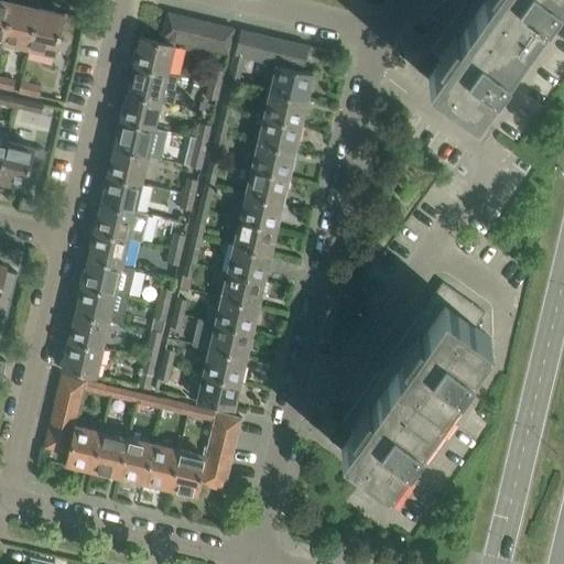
[(0,0),(0,53),(0,54),(3,42),(12,1),(4,0),(0,0)]
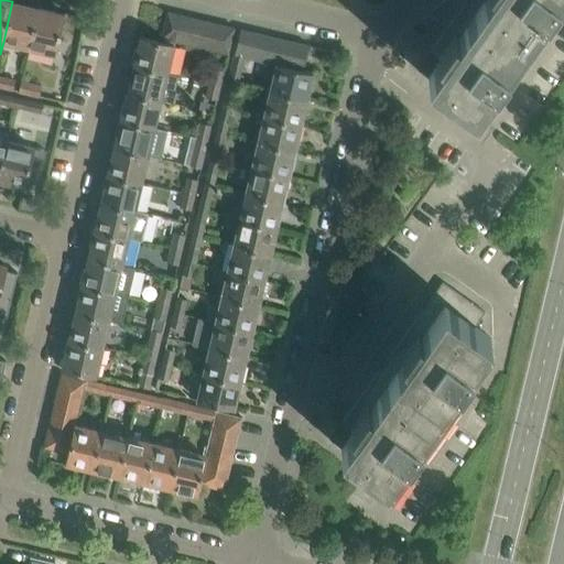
[(532,34),(484,0),(465,0),(429,51),(441,60),(427,79),(474,114),(532,34)]
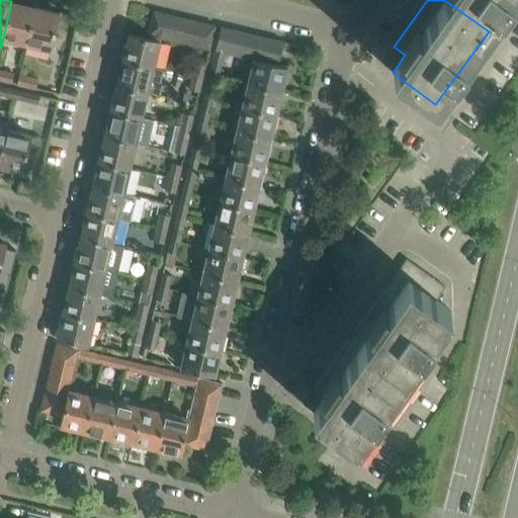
[(444,0),(489,31),(510,0),(444,0)]
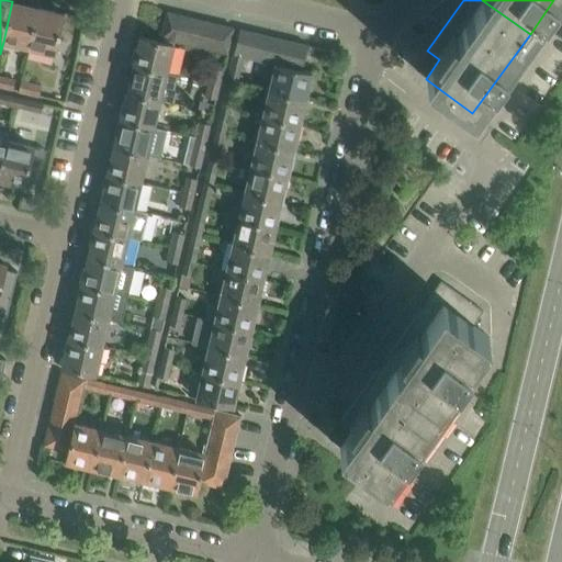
[(29,48),(38,8),(12,1),(3,42),(29,48)]
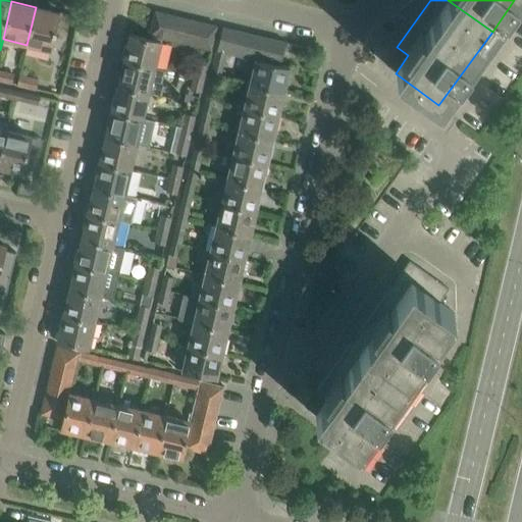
[(60,13),(36,7),(27,45),(51,50),(60,13)]
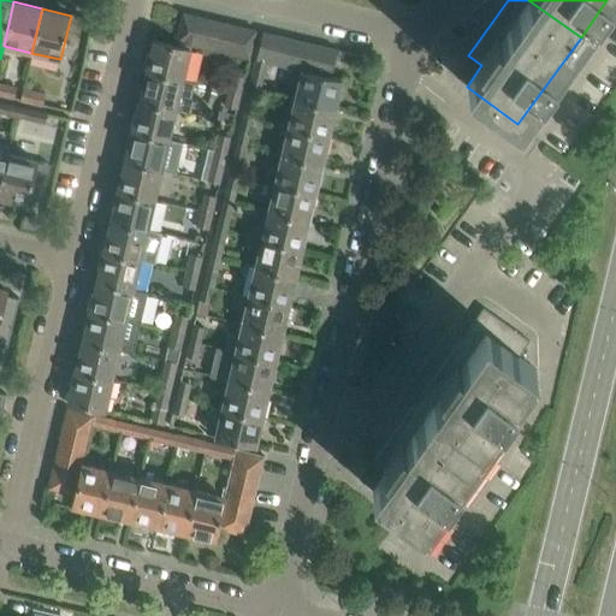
[(190,45),(197,16),(183,12),(177,41),(190,45)]
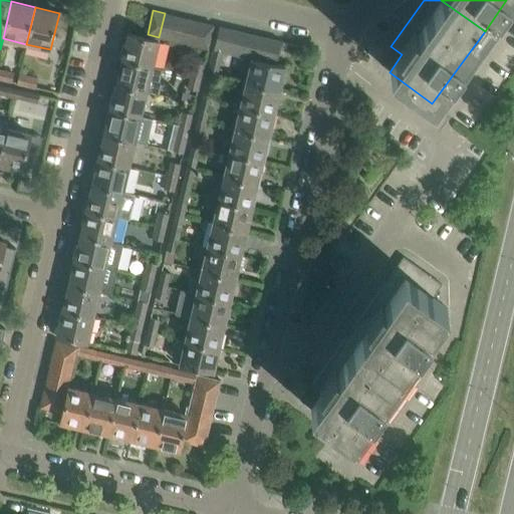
[(171,40),(177,16),(165,13),(159,37),(161,37),(171,40)]
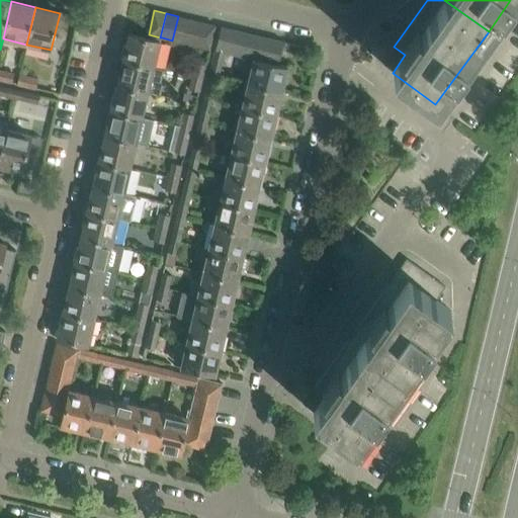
[(184,42),(190,19),(178,16),(172,40),(184,42)]
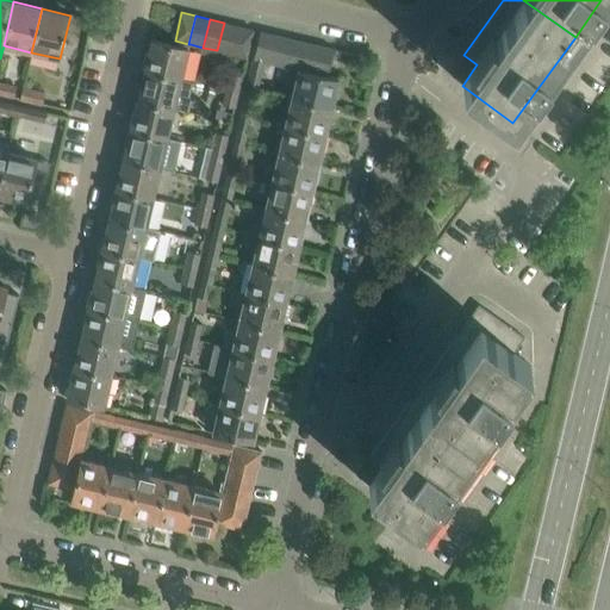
[(231,54),(238,26),(224,23),(217,50),(231,54)]
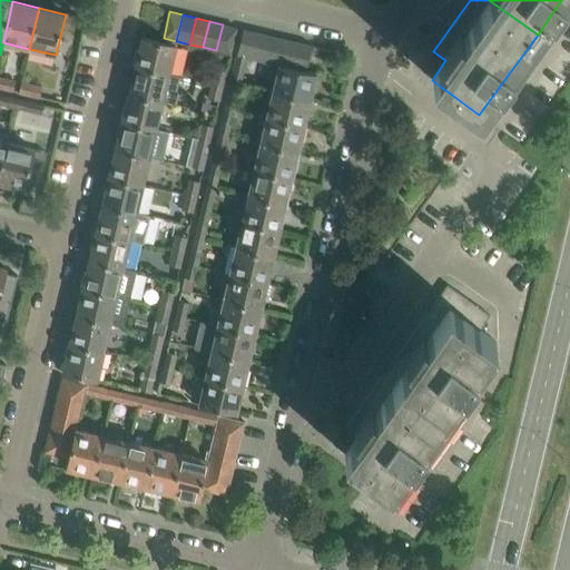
[(229,53),(236,27),(223,25),(216,50),(229,53)]
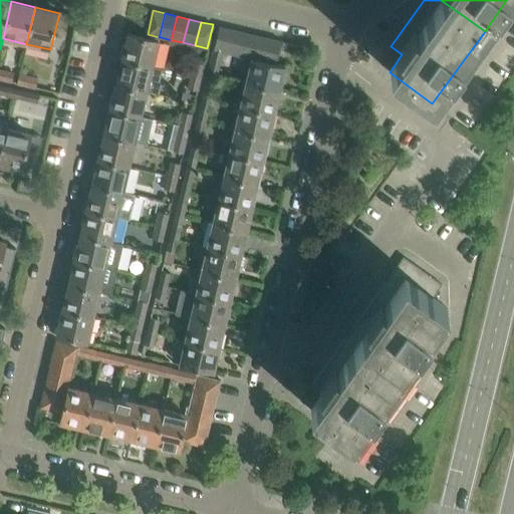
[(225,52),(231,29),(219,26),(213,49),(224,52),(225,52)]
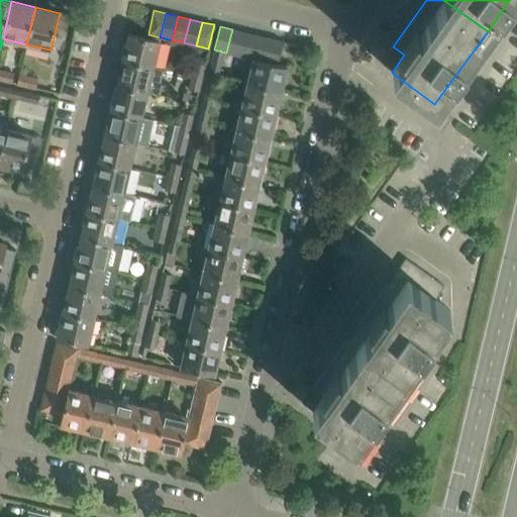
[(238,56),(243,31),(232,29),(226,53),(238,56)]
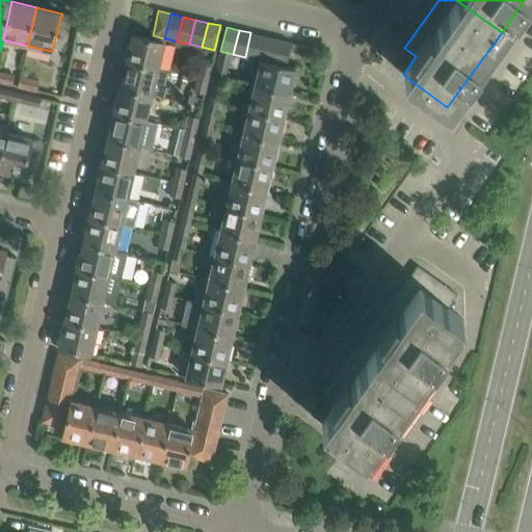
[(257,60),(263,35),(250,32),(245,57),(257,60)]
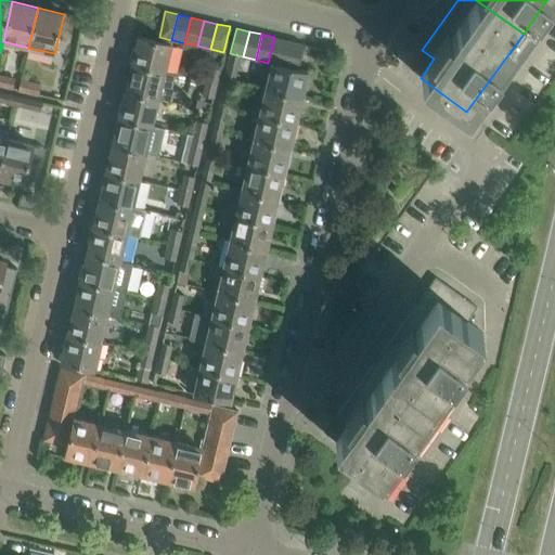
[(173,40),(171,40),(159,37),(158,40),(138,35),(131,63),(166,72),(173,40)]
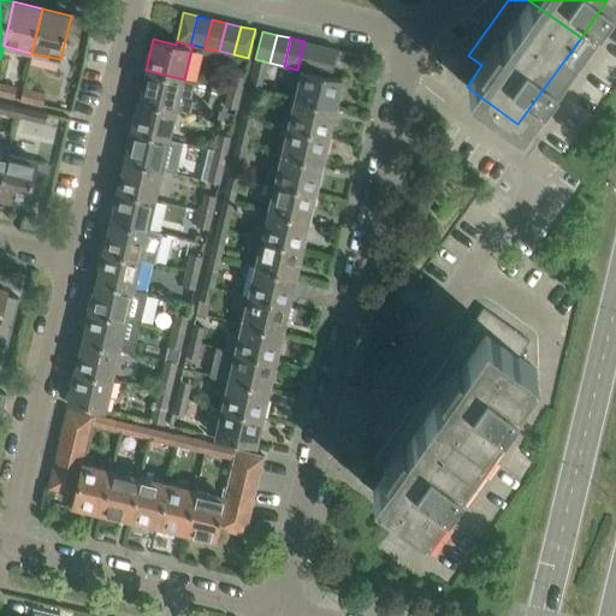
[(330,76),(337,49),(304,41),(297,70),(301,70),(330,76)]
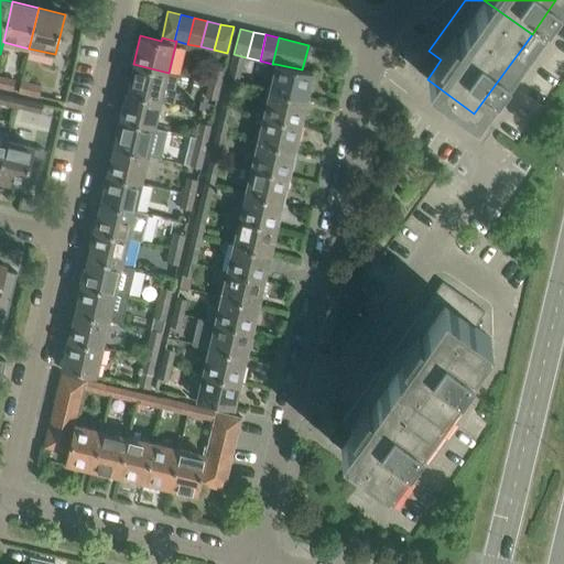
[(242,71),(246,57),(234,54),(230,68),(242,71)]
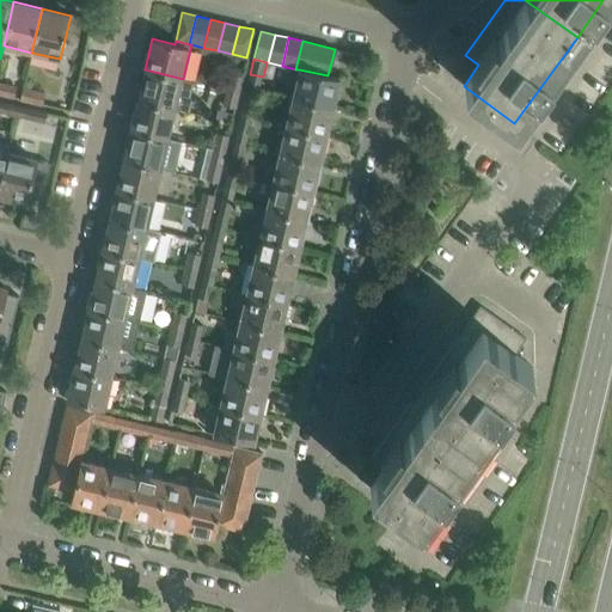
[(194,81),(183,79),(145,69),(138,99),(177,109),(190,111),(194,97),(190,96),(194,81)]
